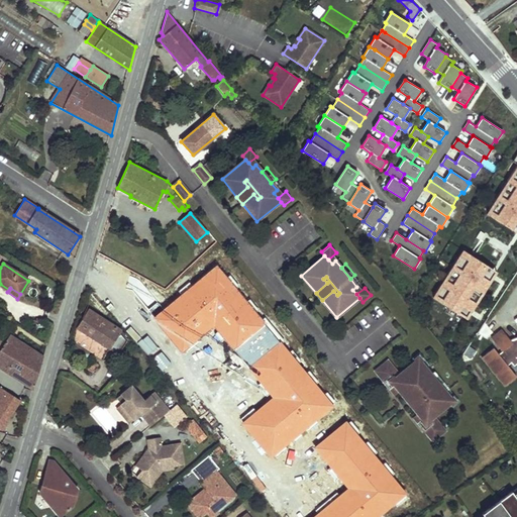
[(76,330),(75,344),(102,360),(109,349),(110,348),(118,354),(127,339),(119,334),(121,332),(88,310),(76,330)]
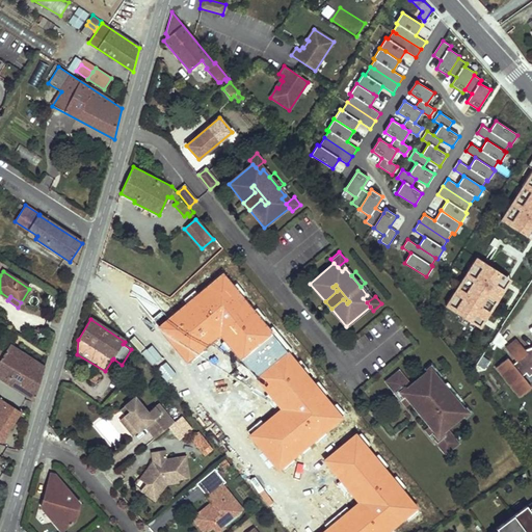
[(508,358),(497,367),(520,397),(531,388),(523,376),(526,373),(529,377),(531,374),(531,347),(530,348),(531,352),(531,355),(531,357),(528,353),(525,350),(517,340),(506,348),(516,362),(513,365),(508,358)]
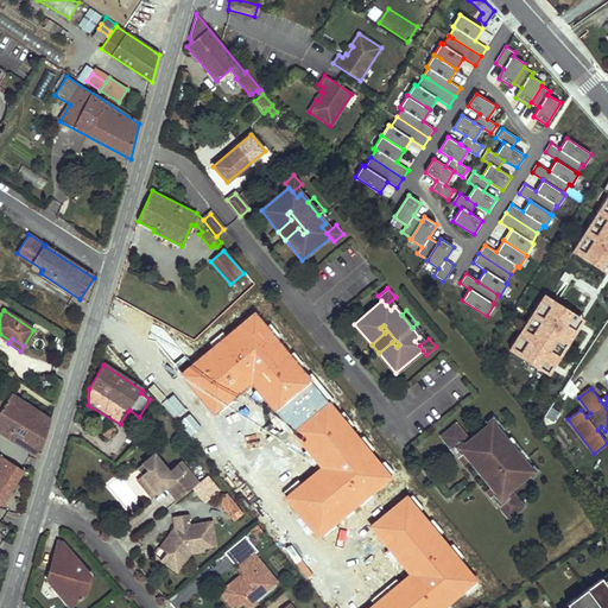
[(51,420),(11,394),(5,405),(0,412),(0,434),(39,460),(51,420)]
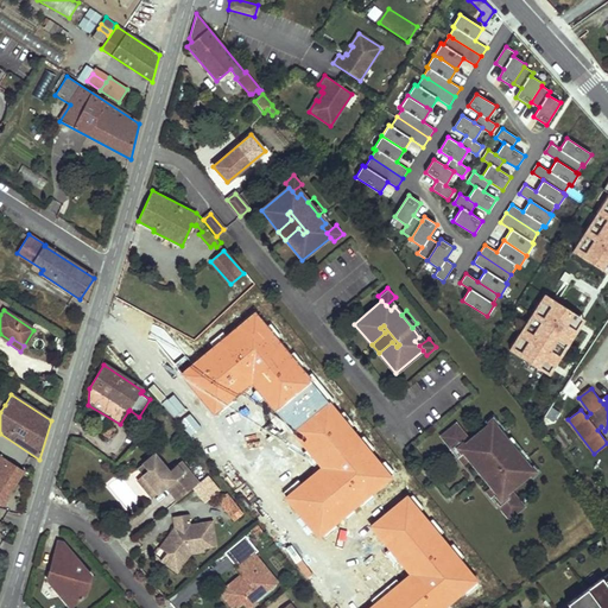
[(495,416),(492,412),(487,415),(483,418),(487,423),(492,419),(494,423),(498,420),(495,416)]
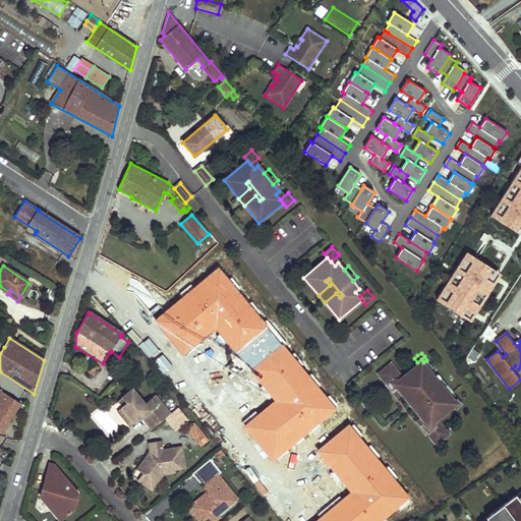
[(401,391),(412,405),(418,414),(430,404),(426,399),(428,398),(443,414),(441,416),(437,411),(424,421),(431,429),(427,432),(446,456),(455,449),(450,443),(453,440),(447,432),(463,419),(466,416),(464,413),(454,401),(445,390),(423,362),(421,359),(417,362),(401,375),(395,368),(392,370),(387,364),(378,371),(396,395),(401,391)]
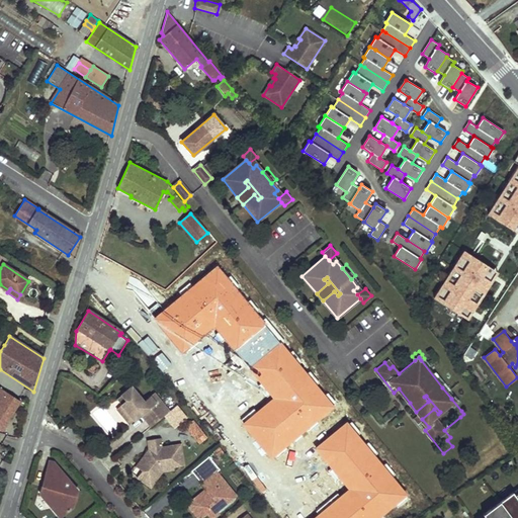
[(390,368),(393,366),(387,359),(384,362),(390,368)]
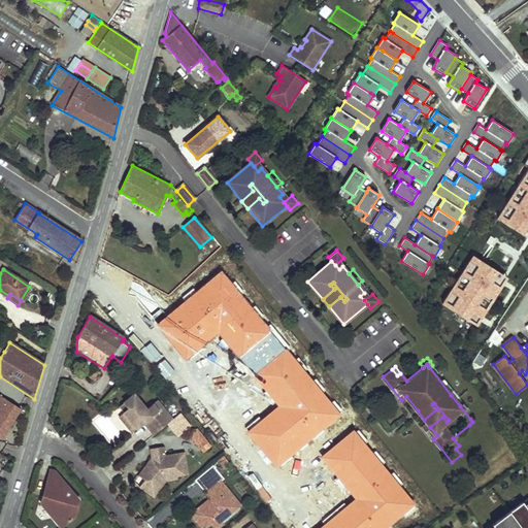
[(464,403),(455,392),(451,395),(460,406),(464,403)]
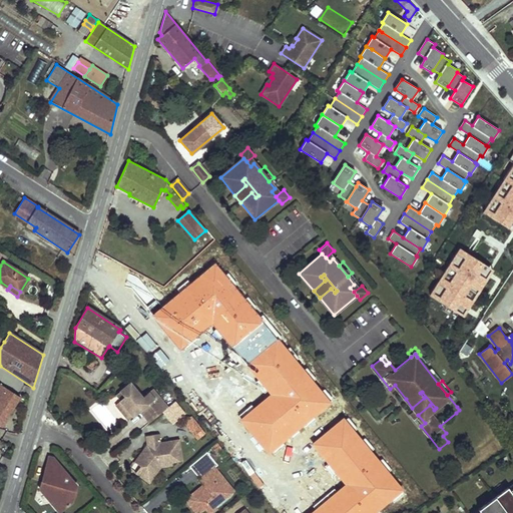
[(131,382),(120,391),(125,397),(120,401),(133,417),(140,411),(150,423),(168,408),(153,390),(143,398),(131,382)]
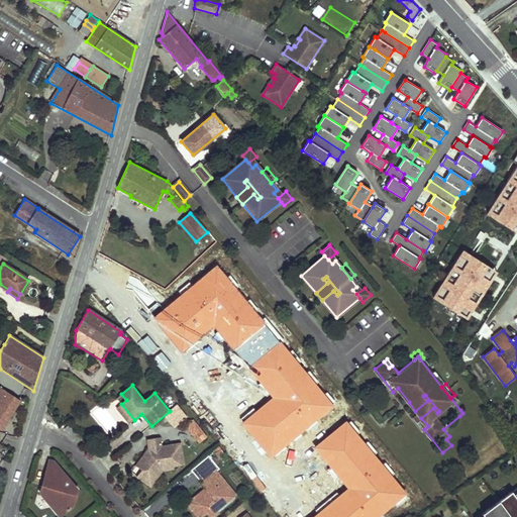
[(20,401),(0,387),(0,429),(2,431),(20,401)]
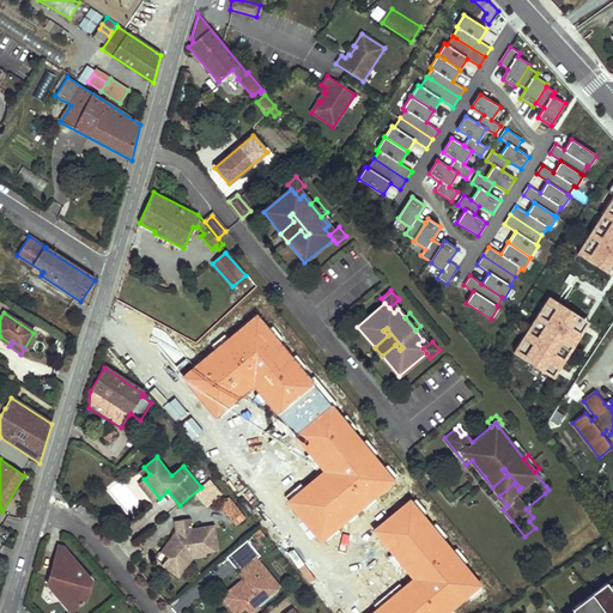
[(507,475),(492,487),(499,496),(514,484),(519,490),(521,487),(504,468),(502,469),(507,475)]
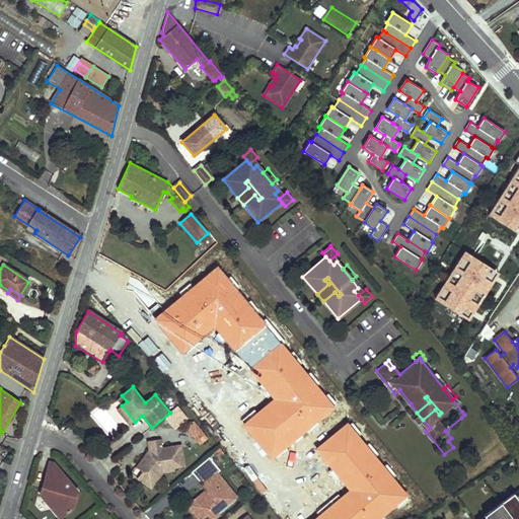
[(135,422),(122,405),(117,411),(129,426),(135,422)]
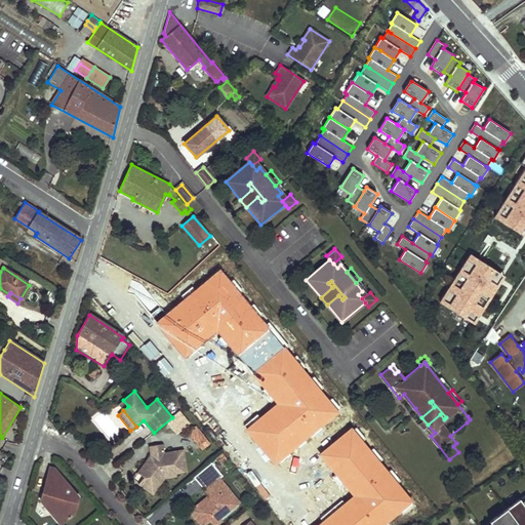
[(477,419),(474,416),(471,413),(468,416),(470,419),(467,422),(470,426),(473,422),(477,419)]
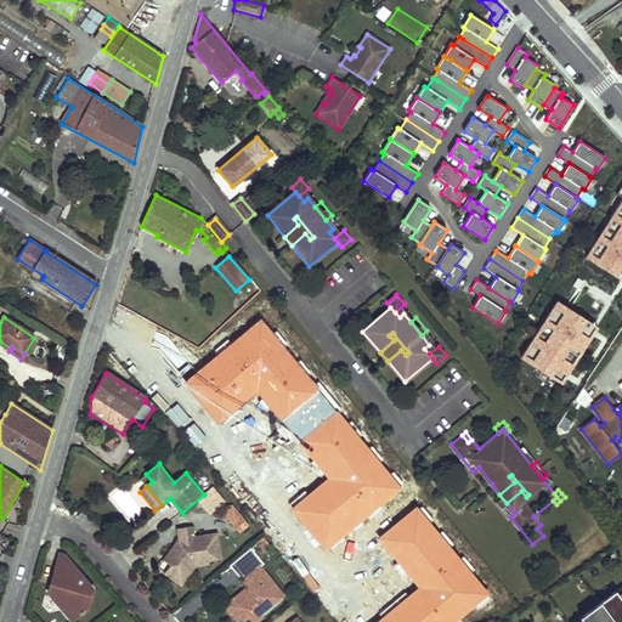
[(241,515),(233,505),(224,514),(231,524),(241,515)]
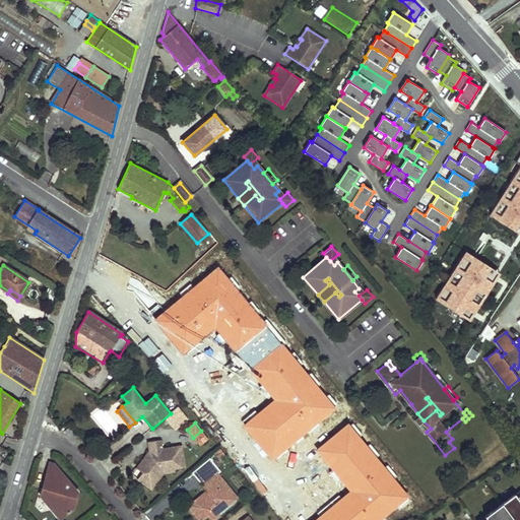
[(76,437),(69,428),(65,431),(72,440),(76,437)]
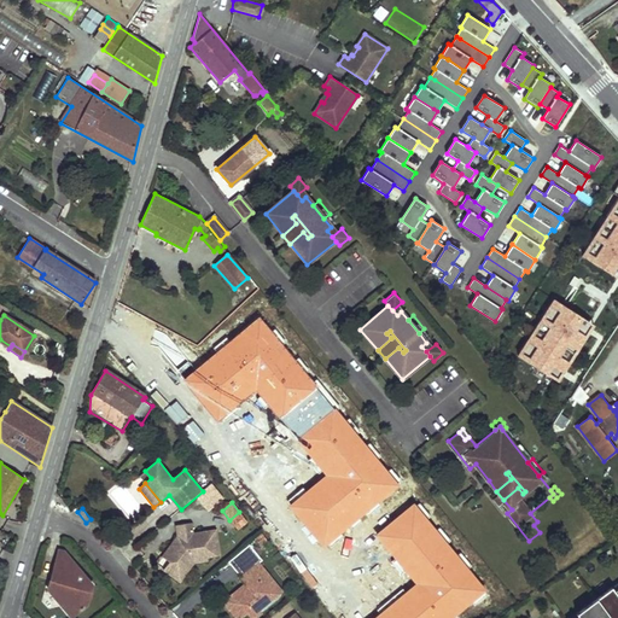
[(246,522),(239,512),(229,520),(237,529),(246,522)]
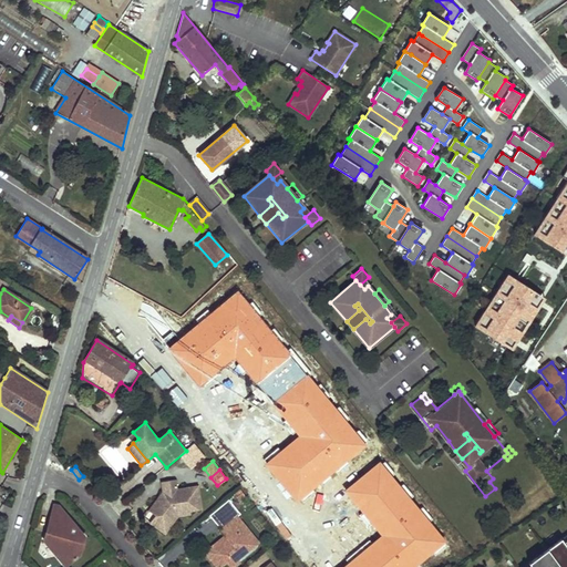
[(498,485),(493,478),(490,482),(495,488),(498,485)]
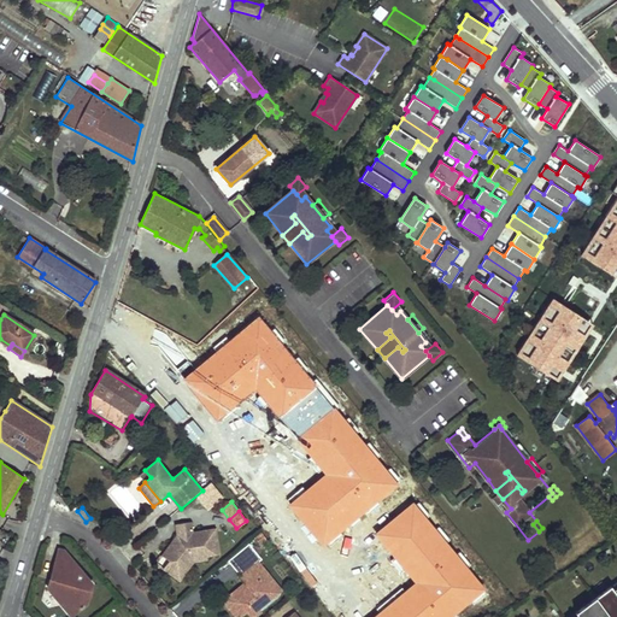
[(216,528),(193,532),(192,522),(175,524),(176,535),(162,556),(169,562),(163,569),(180,582),(194,563),(207,560),(206,557),(221,554),(216,528)]
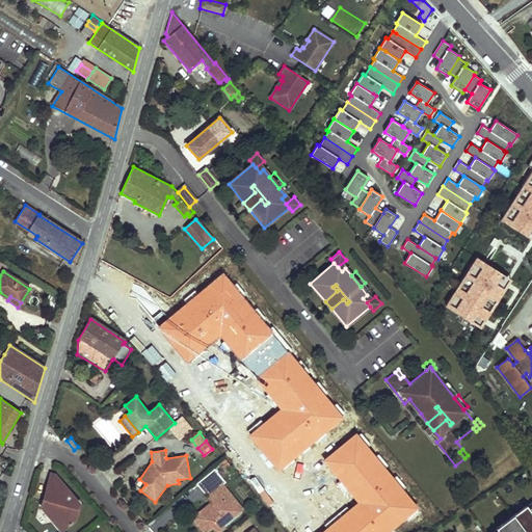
[(80,503),(56,474),(50,474),(43,501),(65,528),(75,519),(69,511),(74,507),(78,509),(80,503)]
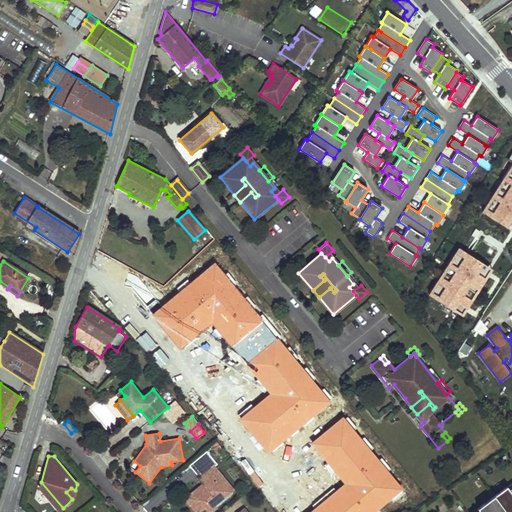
[(198,511),(204,507),(207,511),(211,511),(216,508),(214,505),(233,490),(213,466),(199,478),(203,483),(206,488),(202,491),(198,487),(190,494),(195,500),(187,506),(192,511),(198,511)]
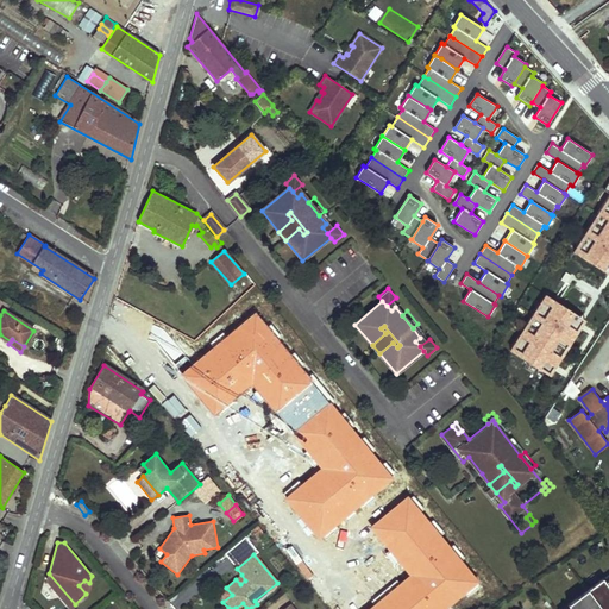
[(75,604),(49,573),(48,581),(73,608),(75,604)]
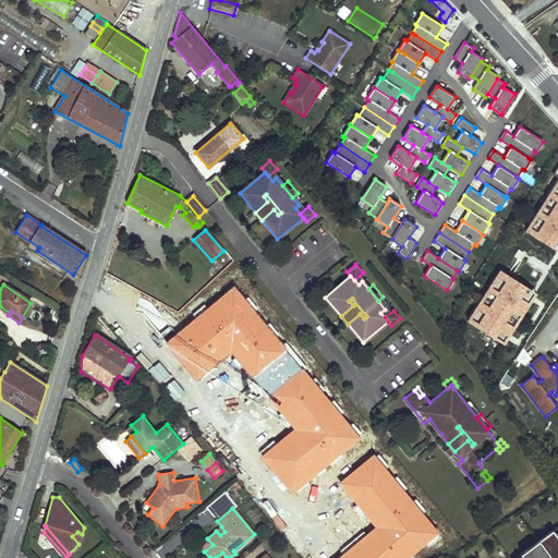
[(557,557),(557,531),(555,534),(552,530),(520,554),(521,556),(522,557),(557,557)]
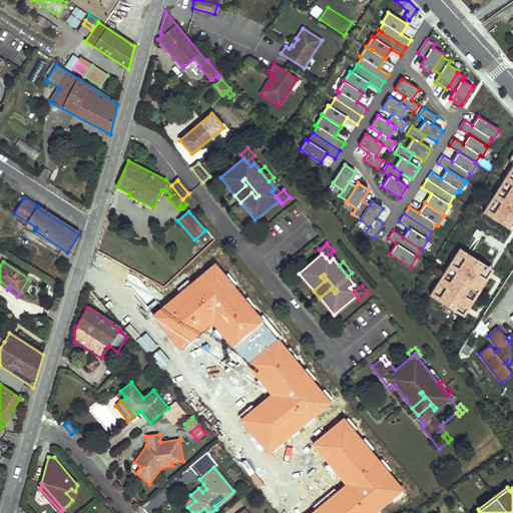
[(72,500),(75,491),(71,489),(66,493),(72,500)]
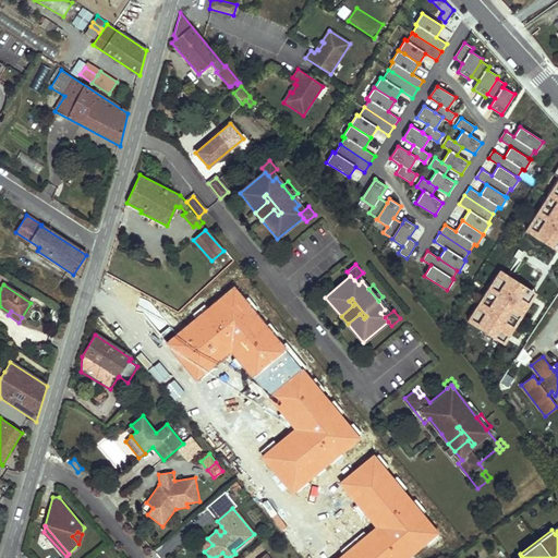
[(213,545),(207,538),(199,545),(204,552),(213,545)]
